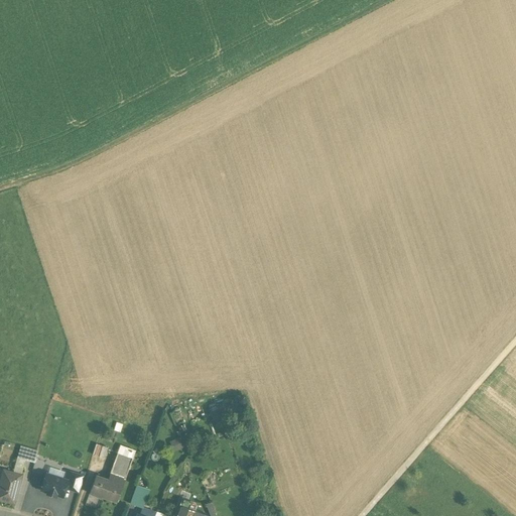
[(96,444),(92,455),(98,457),(101,445),(96,444)]
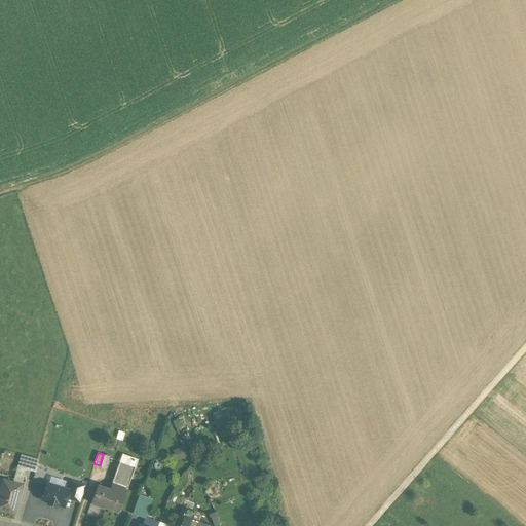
[(190,454),(182,457),(185,466),(193,463),(190,454)]
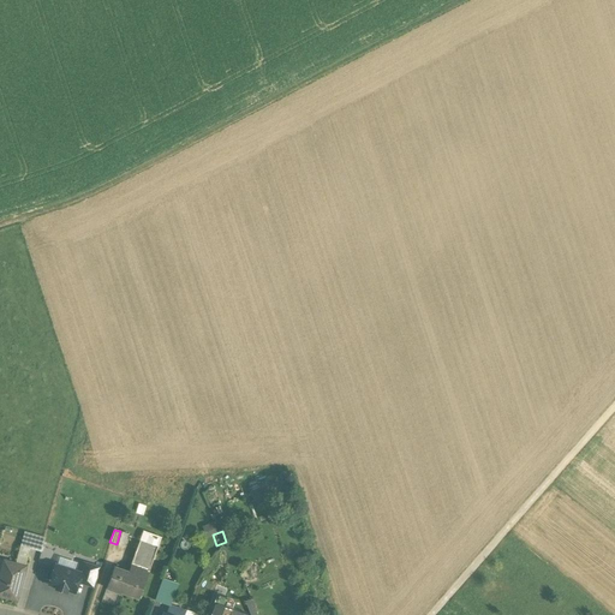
[(45,538),(24,532),(22,547),(41,551),(45,538)]
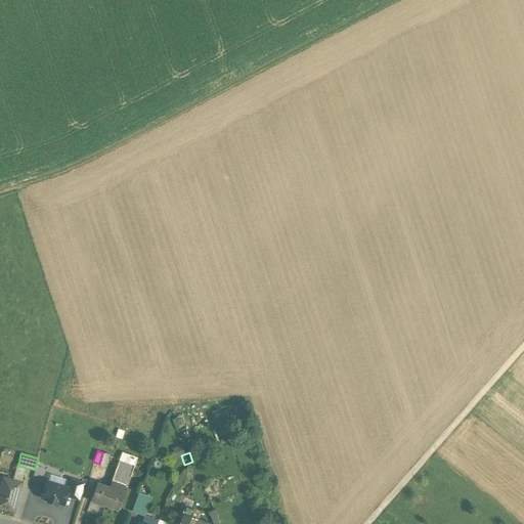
[(108,454),(103,453),(100,464),(105,466),(108,454)]
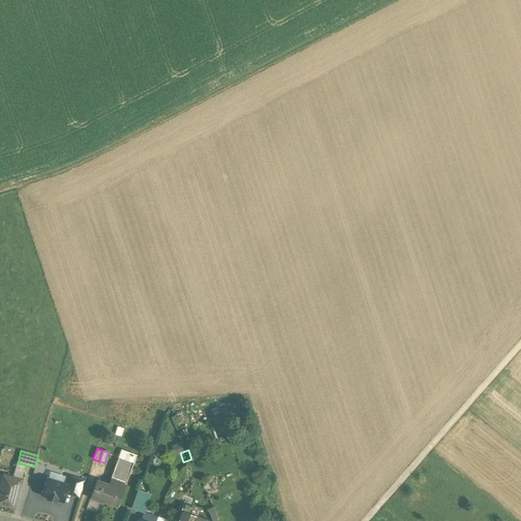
[(118,458),(108,484),(123,490),(133,464),(118,458)]
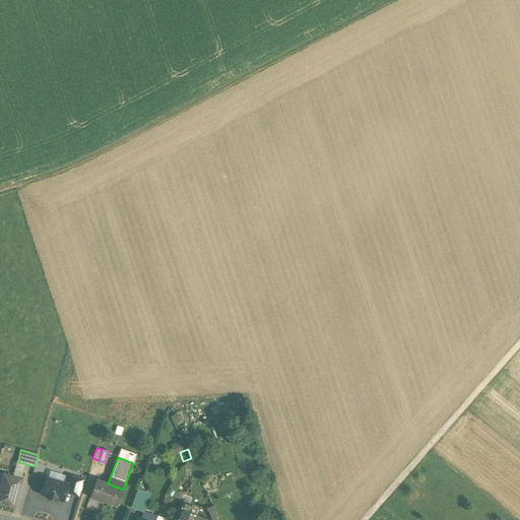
[(22,479),(4,474),(0,488),(0,504),(14,508),(22,479)]
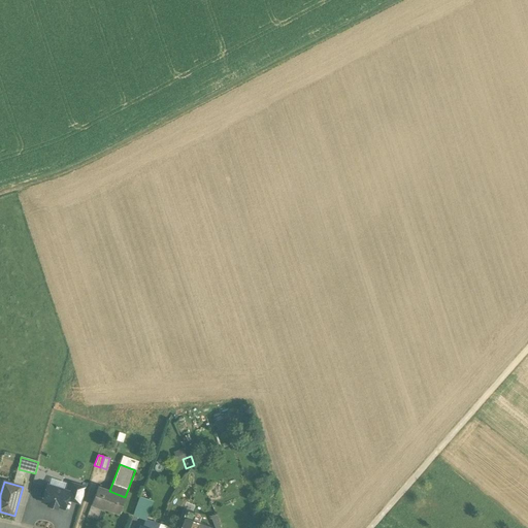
[(85,488),(68,483),(65,491),(69,492),(67,499),(79,503),(85,488)]
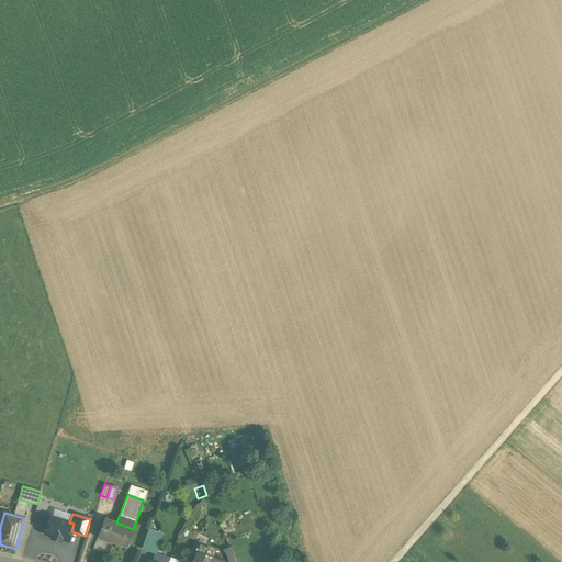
[(69,523),(51,516),(45,534),(52,536),(52,538),(60,540),(60,539),(68,541),(71,531),(74,524),(69,523)]
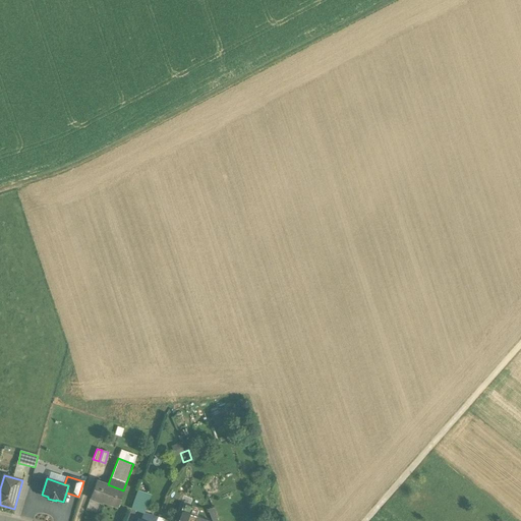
[(108,484),(97,480),(91,497),(102,501),(117,507),(123,490),(108,484)]
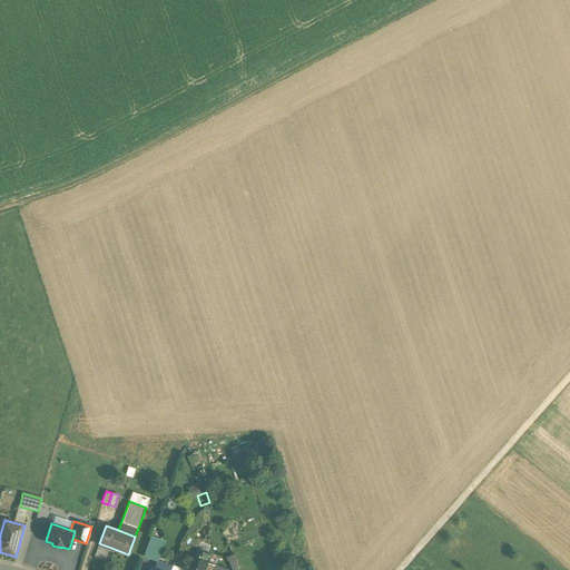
[(164,540),(150,536),(144,557),(155,561),(158,558),(164,540)]
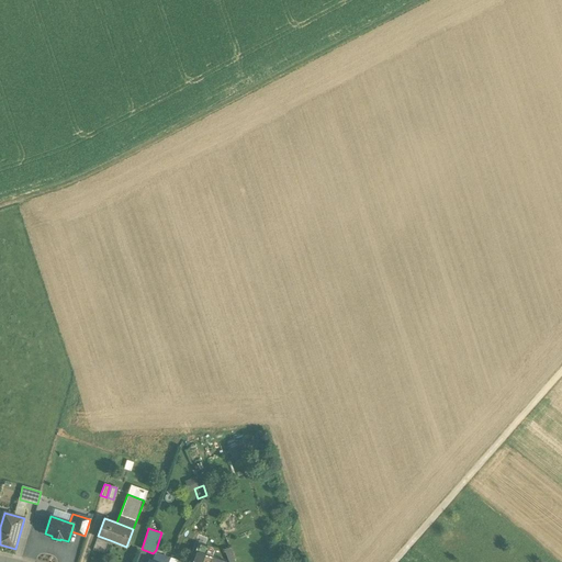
[(110,540),(98,536),(92,550),(105,554),(110,540)]
